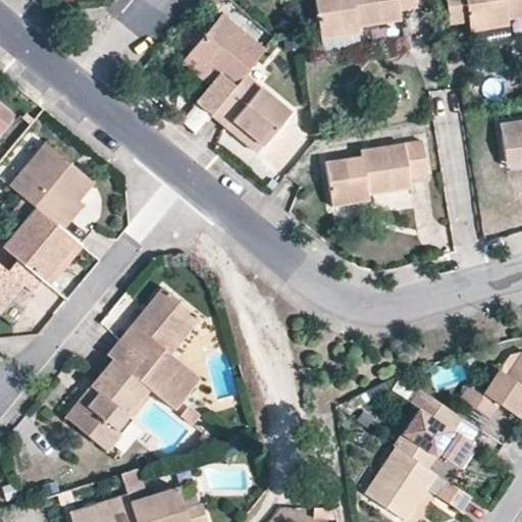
[(365,22),(365,30),(400,24),(398,12),(417,10),(414,0),(316,0),(321,40),(359,35),(358,30),(358,24),(365,22)]
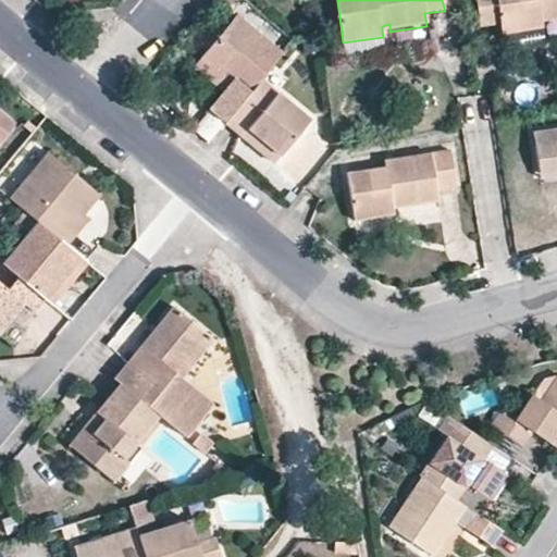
[(551,13),(552,22),(556,21),(556,0),(477,0),(480,24),(500,21),(503,33),(545,27),(544,23),(543,14),(551,13)]
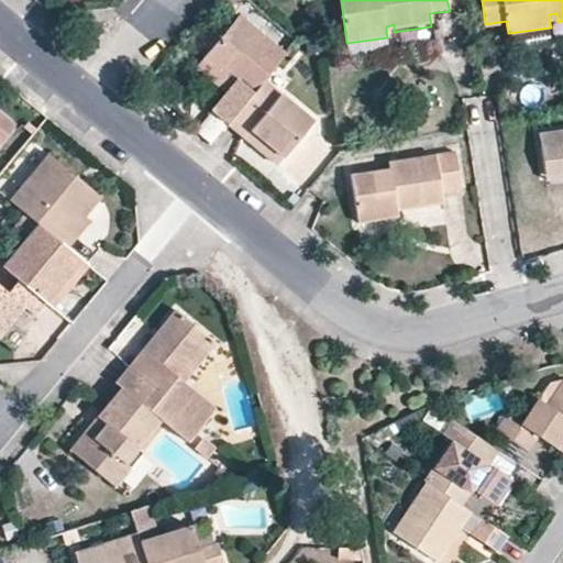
[(234,11),(230,15),(200,53),(198,55),(213,67),(218,62),(239,79),(228,92),(213,110),(227,122),(263,78),(284,53),(234,11)]
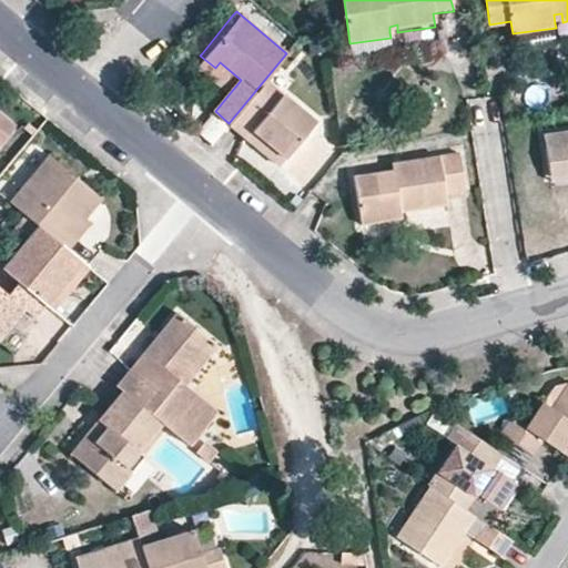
[(555,23),(563,22),(561,13),(554,14),(555,23)]
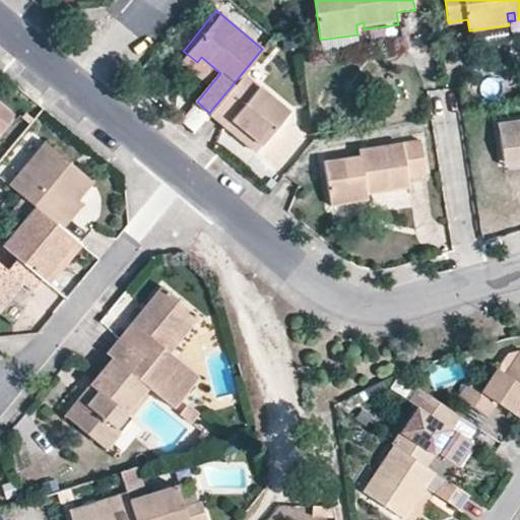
[(176,59),(210,85),(220,73),(201,57),(197,62),(183,51),(176,59)]
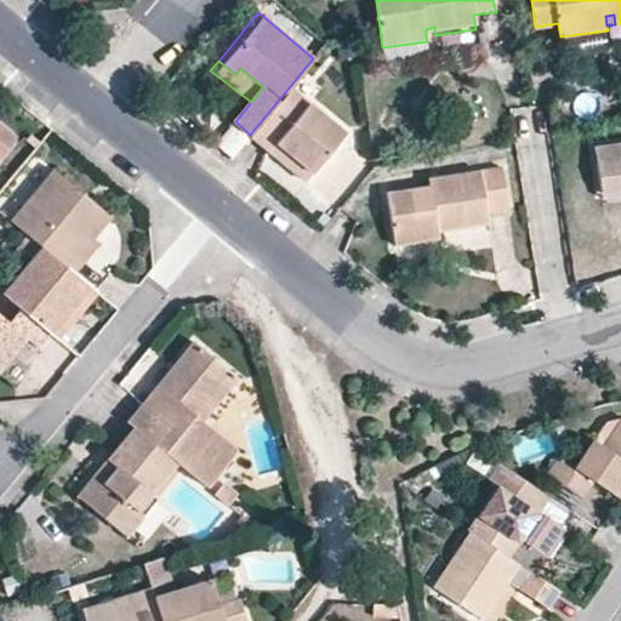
[(290,86),(250,135),(269,152),(279,140),(314,169),(346,131),(290,86)]
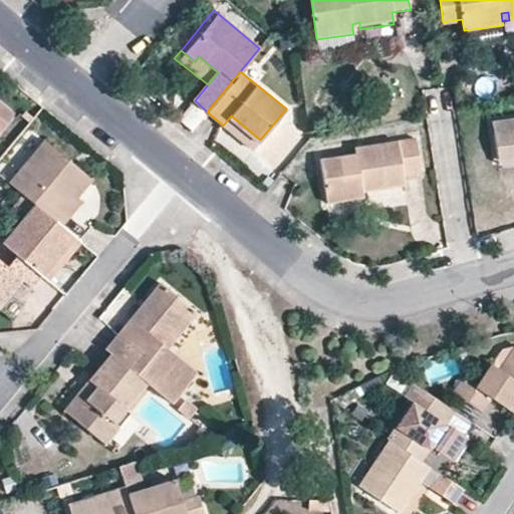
[(0,121),(3,118),(11,108),(0,98),(0,121)]
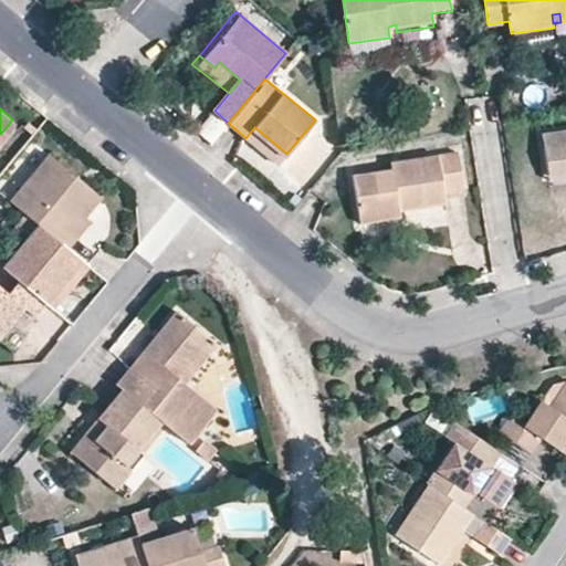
[(565,168),(565,126),(541,130),(546,171),(565,168)]
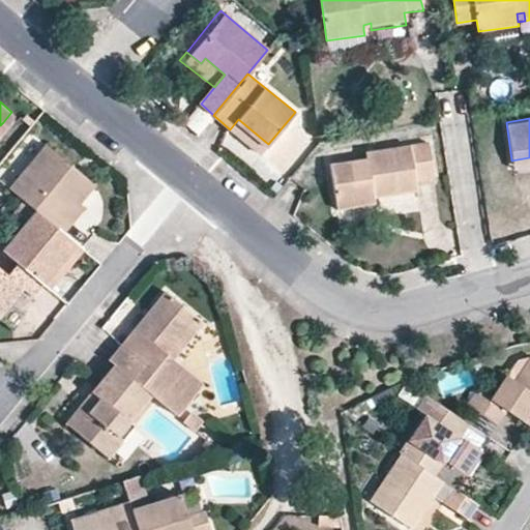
[(260,154),(268,144),(238,119),(230,129),(260,154)]
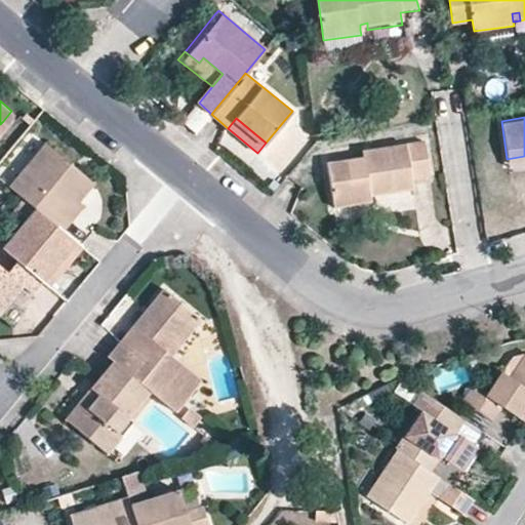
[(36,206),(63,228),(73,215),(68,211),(78,198),(94,178),(47,140),(9,185),(36,206)]
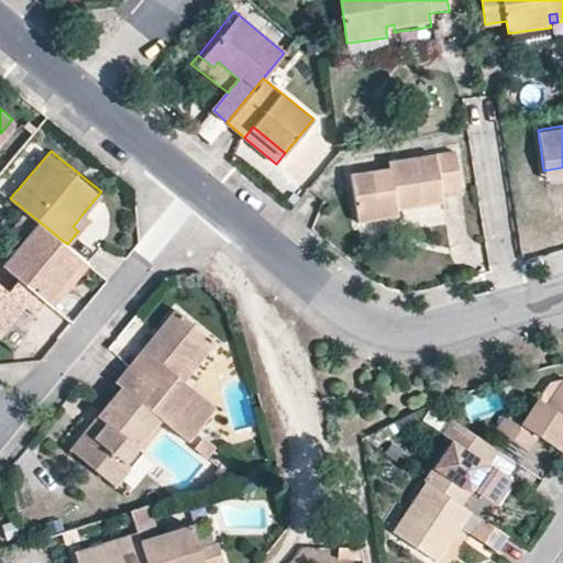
[(395,218),(394,211),(392,205),(400,203),(401,210),(441,203),(439,192),(457,189),(452,152),(384,164),(385,169),(345,177),(349,203),(350,205),(353,225),(395,218)]
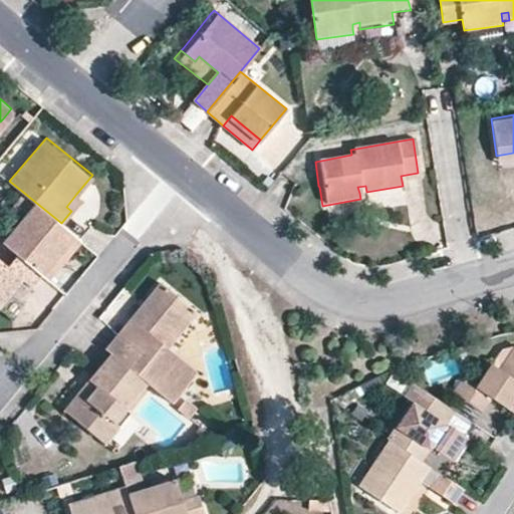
[(497,162),(513,159),(513,153),(496,156),(497,162)]
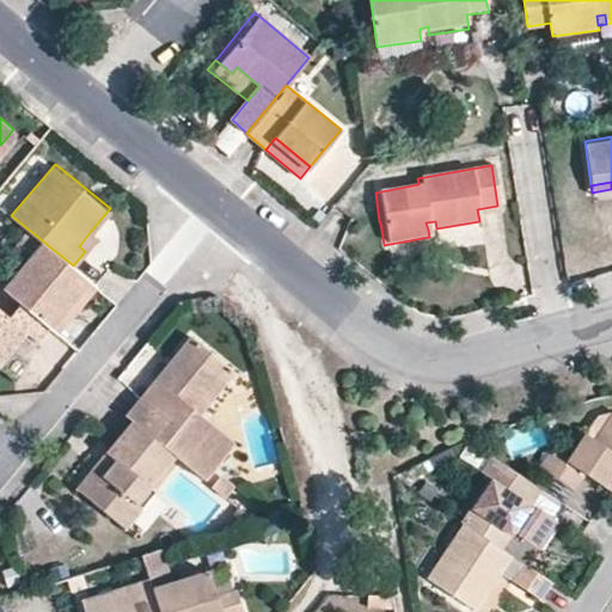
[(97,236),(91,231),(79,246),(85,251),(97,236)]
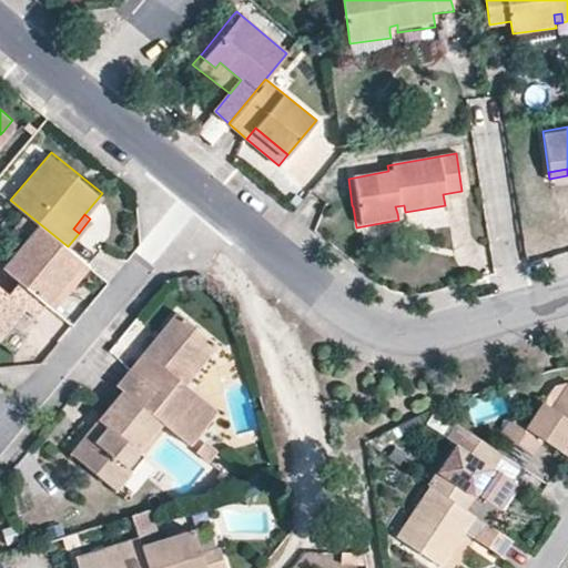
[(39,223),(2,265),(20,280),(49,303),(78,266),(83,260),(68,246),(39,223)]
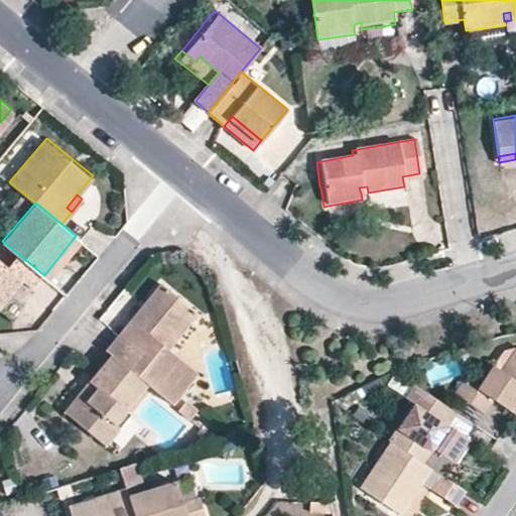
[(77,246),(71,242),(44,275),(49,279),(77,246)]
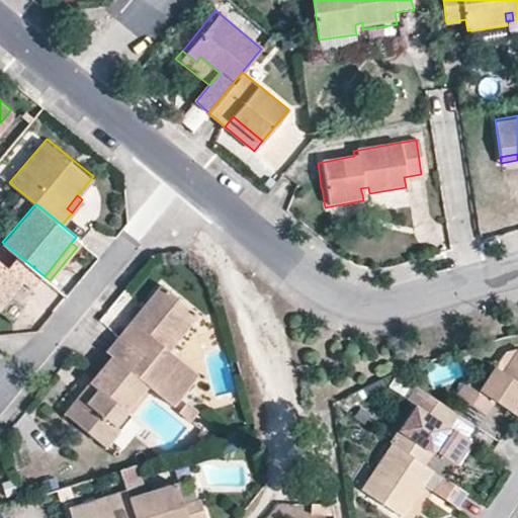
[(45,276),(18,255),(8,266),(0,260),(0,300),(2,304),(22,279),(33,288),(45,276)]
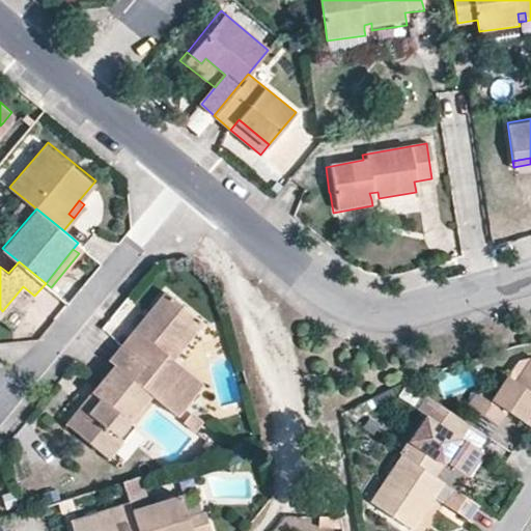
[(116,364),(152,394),(178,414),(198,390),(164,360),(198,317),(167,290),(110,359),(116,364)]
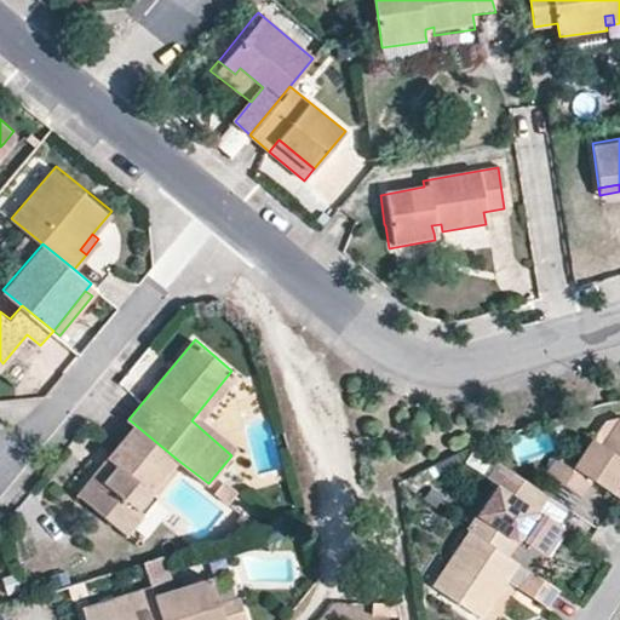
[(240,377),(231,371),(191,420),(231,455),(239,448),(205,419),(240,377)]
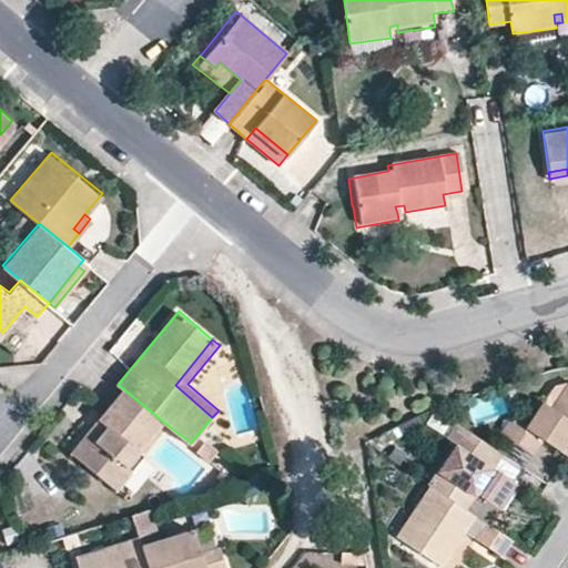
[(543,405),(526,428),(511,419),(501,435),(531,454),(540,440),(567,457),(567,436),(567,433),(567,386),(551,411),(543,405)]
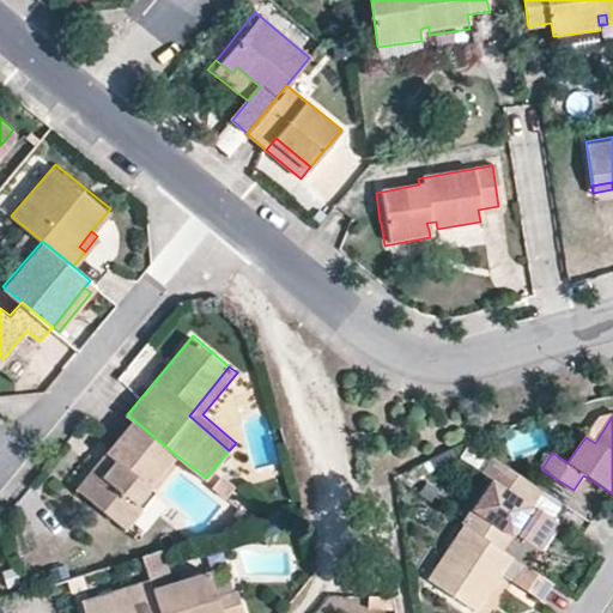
[(176,455),(134,420),(107,453),(116,460),(87,497),(127,529),(158,492),(151,486),(176,455)]
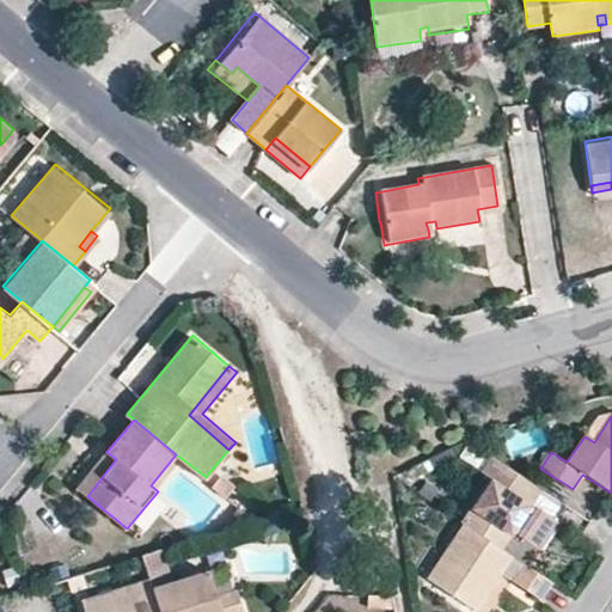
[(78,489),(87,496),(116,459),(106,452),(78,489)]
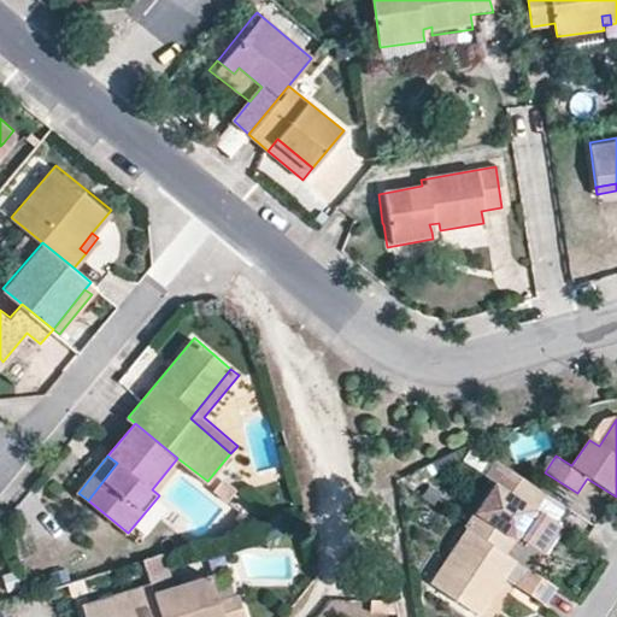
[(536,510),(546,494),(495,460),(486,476),(494,481),(463,527),(466,529),(505,554),(505,556),(518,538),(539,551),(557,523),(536,510)]
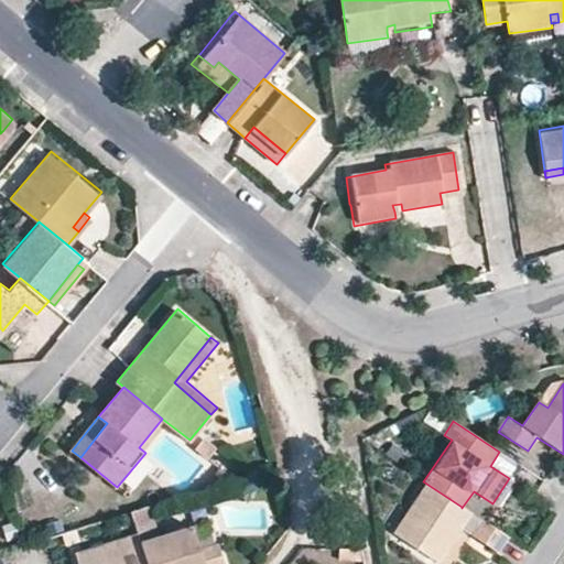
[(216,445),(204,435),(196,445),(208,456),(216,445)]
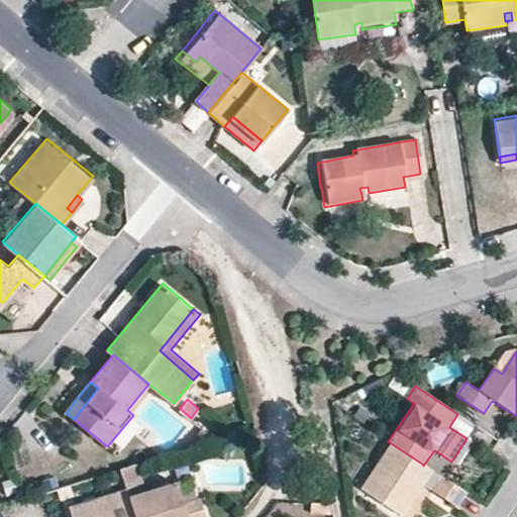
[(193,439),(200,445),(217,440),(203,427),(193,439)]
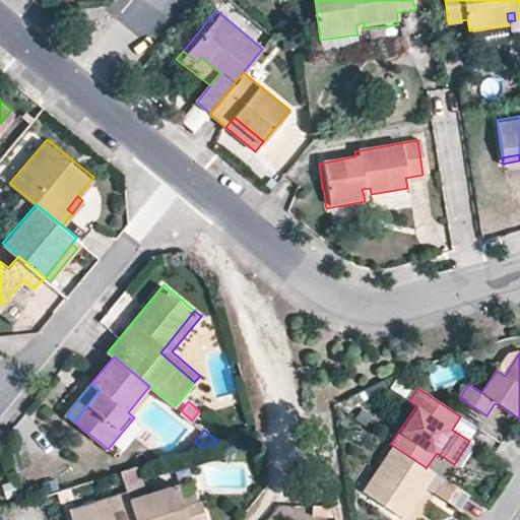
[(469,441),(454,464),(459,467),(474,444),(469,441)]
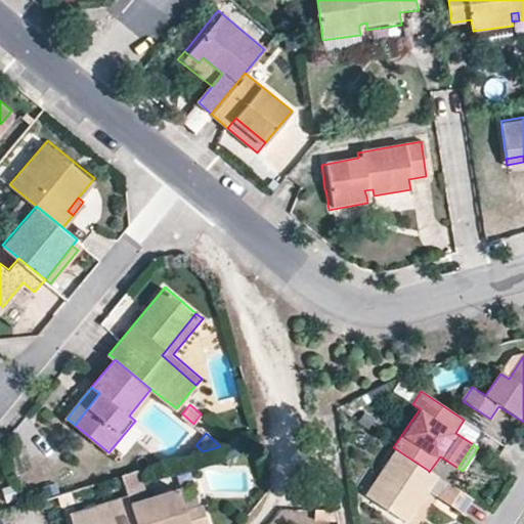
[(429,471),(396,449),(365,497),(406,523),(437,477),(429,472),(429,471)]
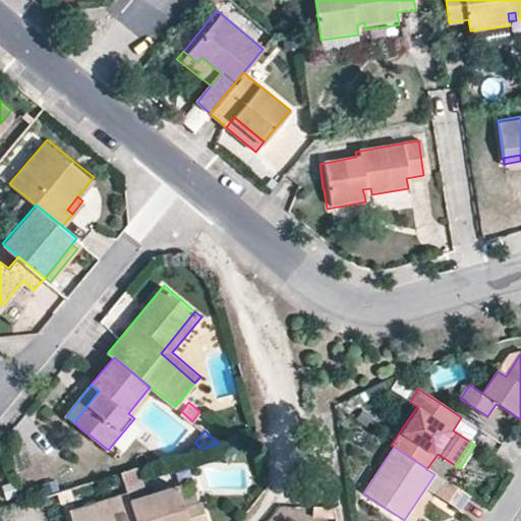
[(438,454),(426,469),(435,474),(445,480),(455,465),(438,454)]
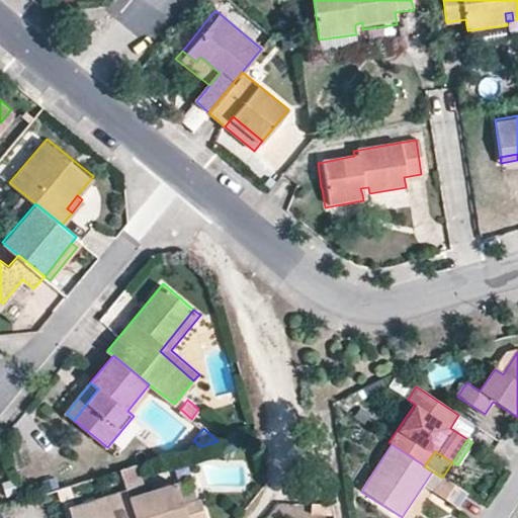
[(456,507),(466,494),(444,480),(435,494),(456,507)]
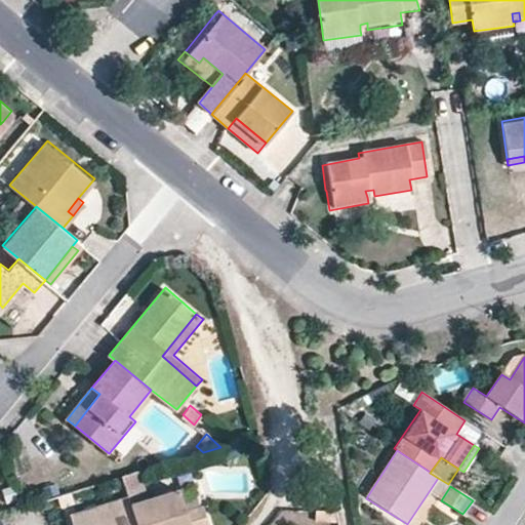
[(129,505),(131,512),(135,524),(210,524),(205,509),(187,514),(178,489),(129,505)]
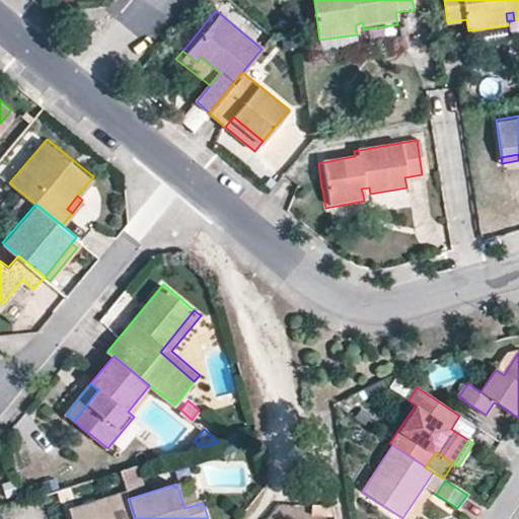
[(134,518),(130,506),(114,511),(109,497),(68,509),(71,518),(134,518)]
